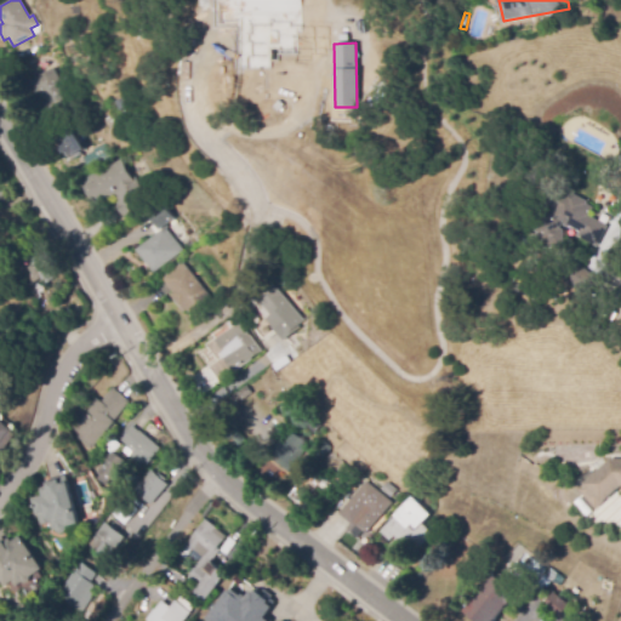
[(35,55),(33,49),(41,44),(44,49),(35,55)]
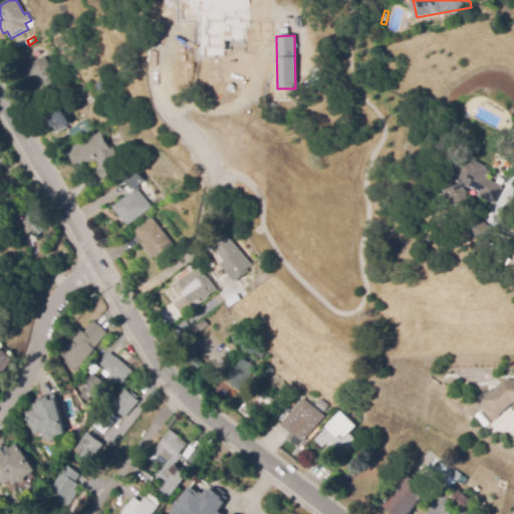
[(42,93),(33,76),(30,77),(25,67),(44,57),(58,84),(42,93)]
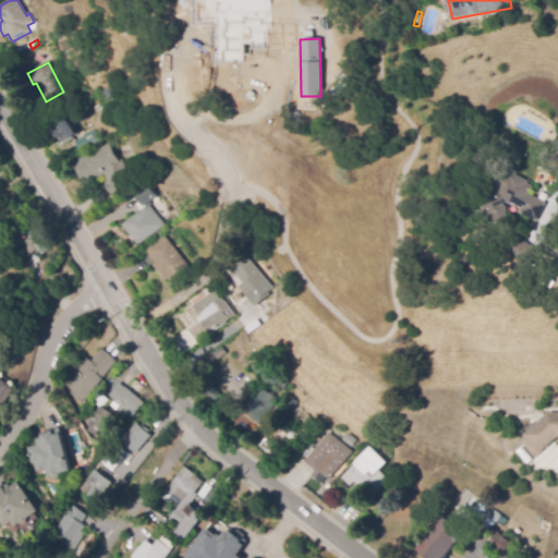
[(69,143),(65,140),(61,142),(55,132),(59,129),(55,121),(64,116),(76,135),(73,137),(74,140),(69,143)]
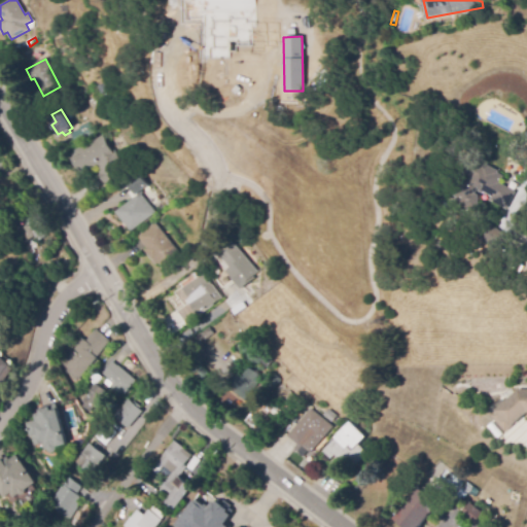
[(76,145),(70,134),(78,129),(77,128),(88,121),(95,133),(76,145)]
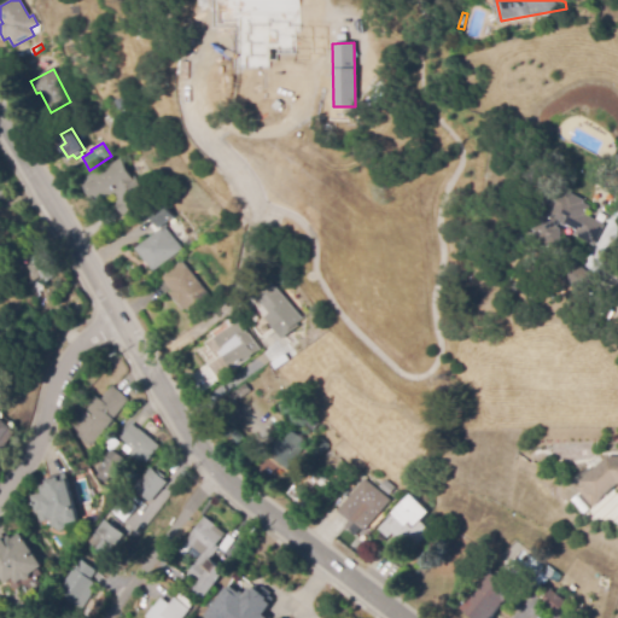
[(115,194),(97,205),(83,181),(121,159),(132,179),(135,176),(144,192),(136,197),(143,208),(126,217),(116,203),(118,202),(115,194)]
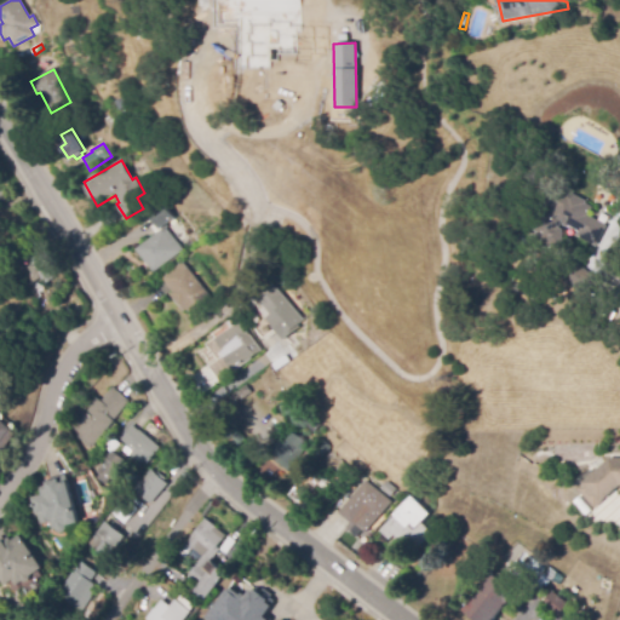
[(541,248),(541,235),(533,231),(543,212),(550,216),(554,208),(547,205),(555,189),(567,195),(569,193),(587,201),(586,205),(593,208),(589,217),(607,227),(597,247),(577,236),(579,231),(568,227),(567,228),(561,224),(560,228),(563,230),(563,247),(541,248)]
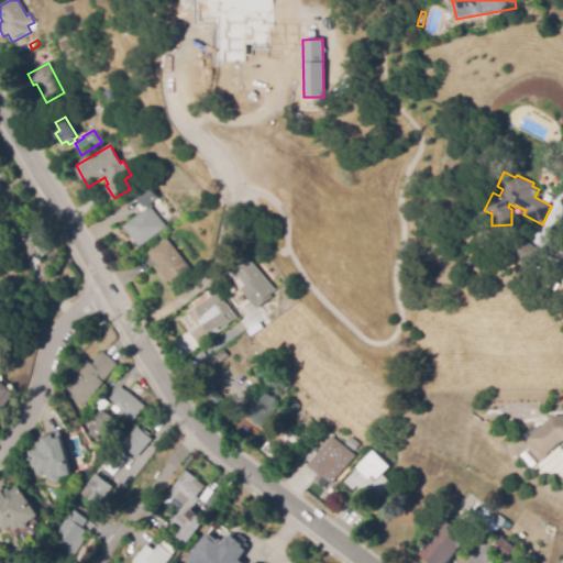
[(140,247),(123,227),(146,209),(138,198),(151,188),(159,199),(150,207),(159,218),(168,211),(175,219),(140,247)]
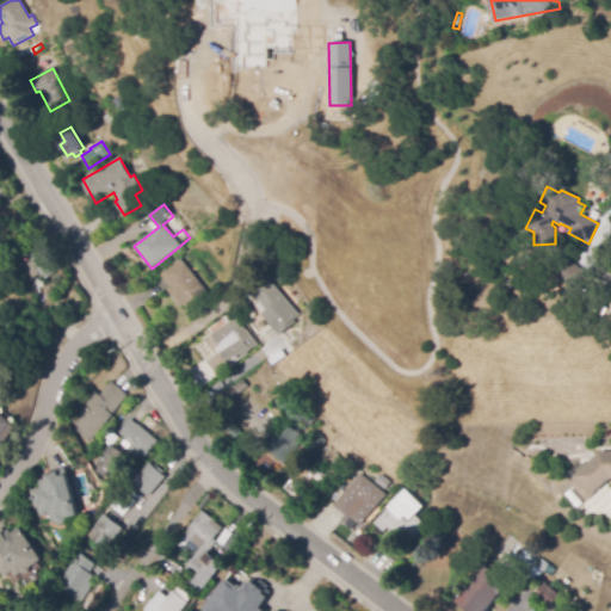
[(25,284),(12,265),(37,247),(41,252),(44,250),(54,263),(25,284)]
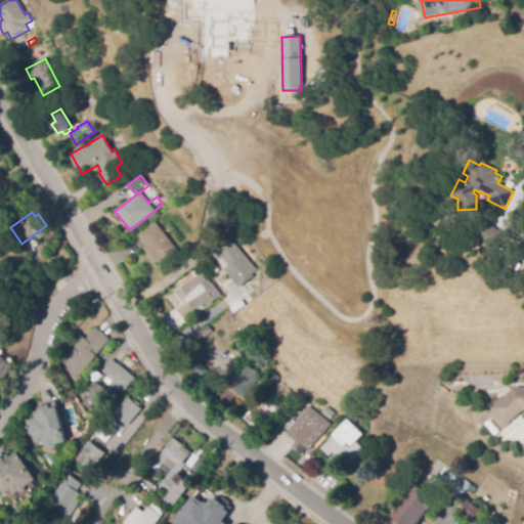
[(164,268),(159,261),(156,264),(144,250),(146,248),(137,235),(155,221),(180,255),(164,268)]
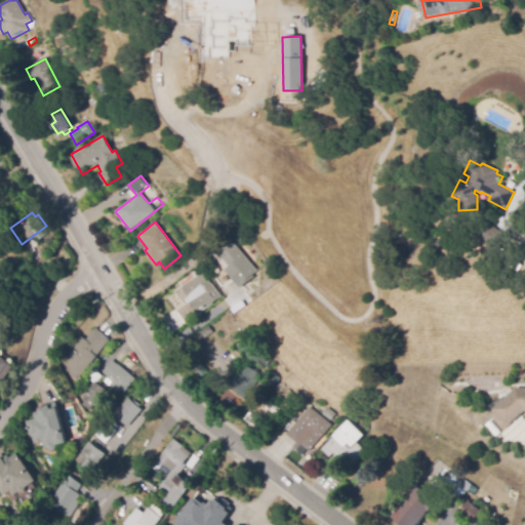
[(492,247),(479,237),(487,227),(500,238),(492,247)]
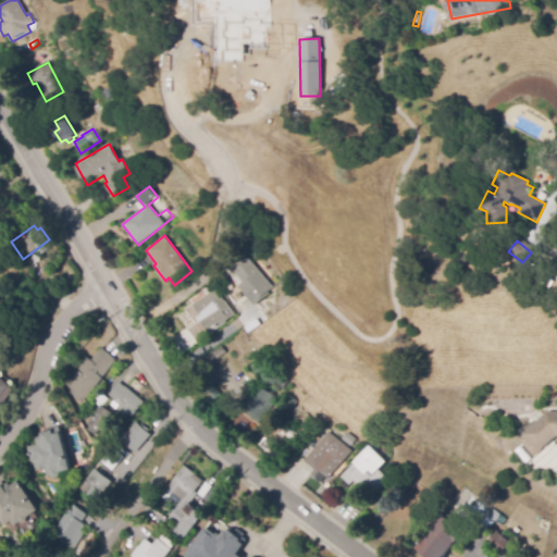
[(250,300),(239,287),(244,283),(230,267),(244,254),(271,284),(269,286),(271,289),(264,295),(261,292),(250,300)]
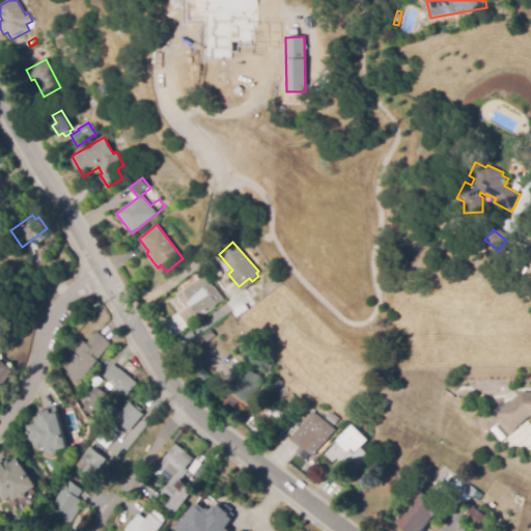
[(39,270),(29,256),(37,250),(48,263),(39,270)]
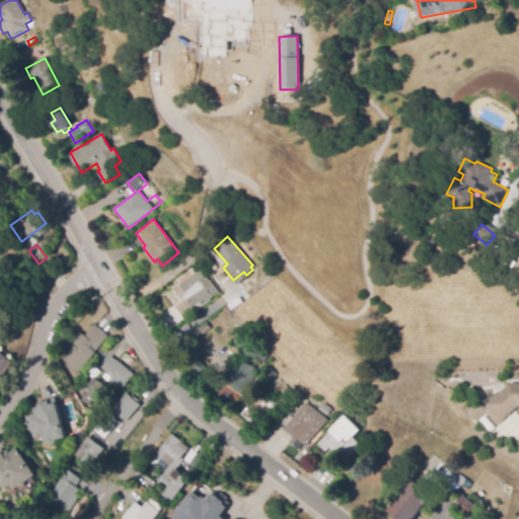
[(207,302),(196,311),(184,296),(188,294),(180,284),(200,270),(207,279),(218,293),(207,302)]
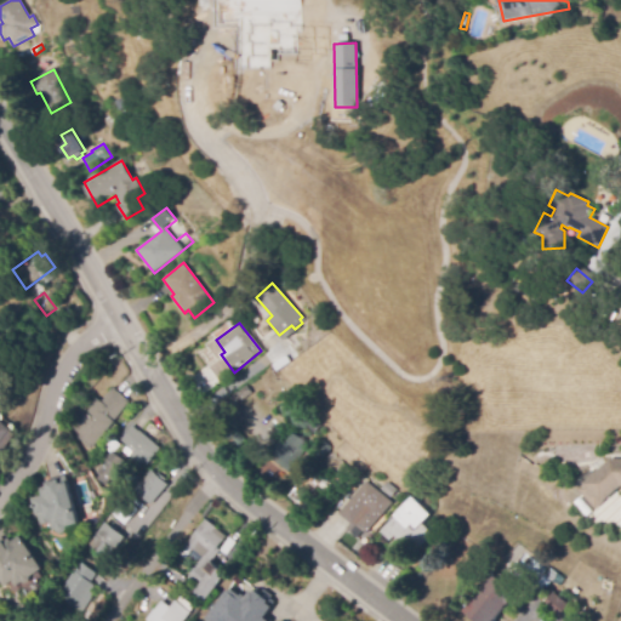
[(249,394),(237,403),(232,397),(248,386),(249,387),(252,392),(249,394)]
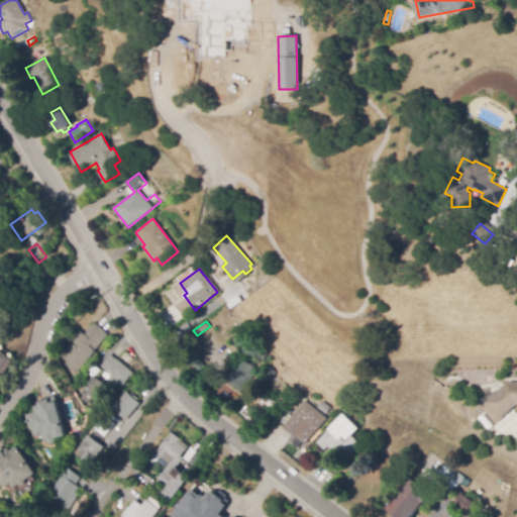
[(76,375),(64,365),(67,363),(61,357),(72,344),(71,343),(81,332),(84,335),(94,323),(108,334),(94,351),(95,351),(76,375)]
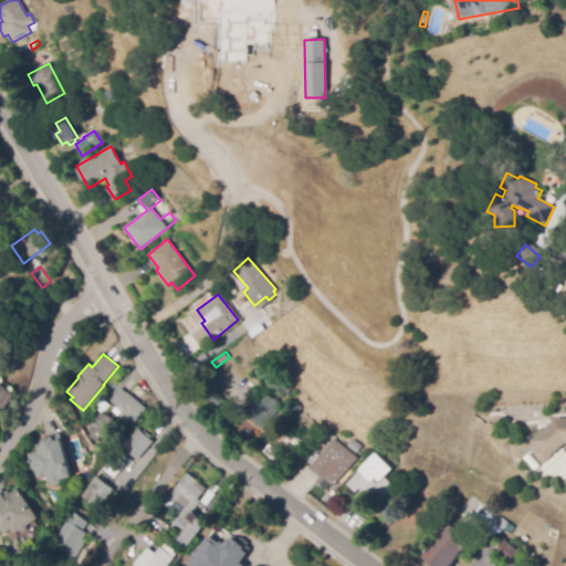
[(296,381),(285,394),(274,384),(285,371),(296,381)]
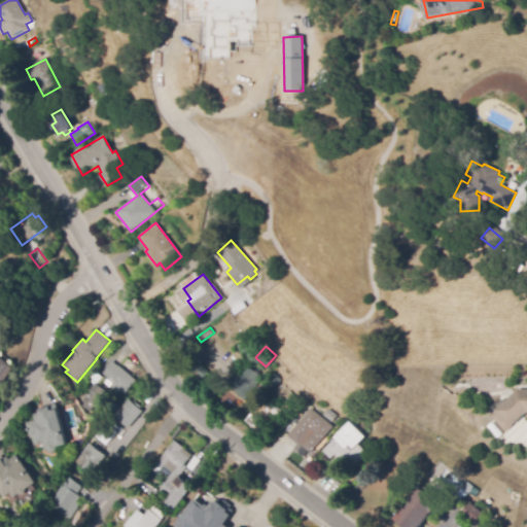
[(0,385),(0,358),(13,369),(0,385)]
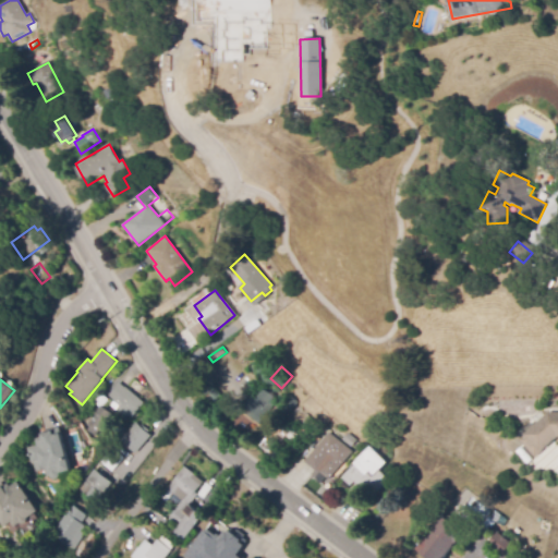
[(205,412),(192,390),(209,380),(221,402),(205,412)]
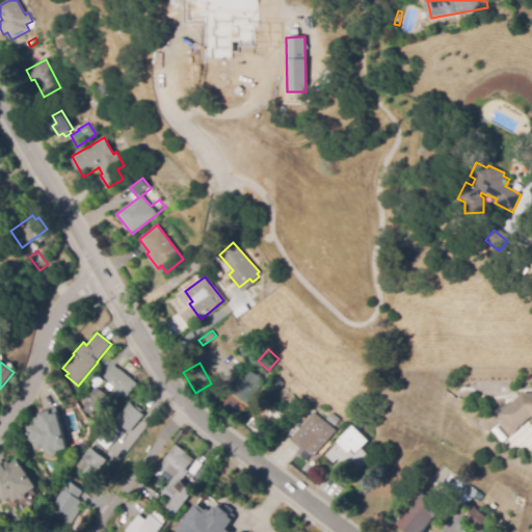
[(125,401),(110,390),(112,388),(107,383),(108,382),(103,377),(113,365),(118,370),(120,369),(138,384),(125,401)]
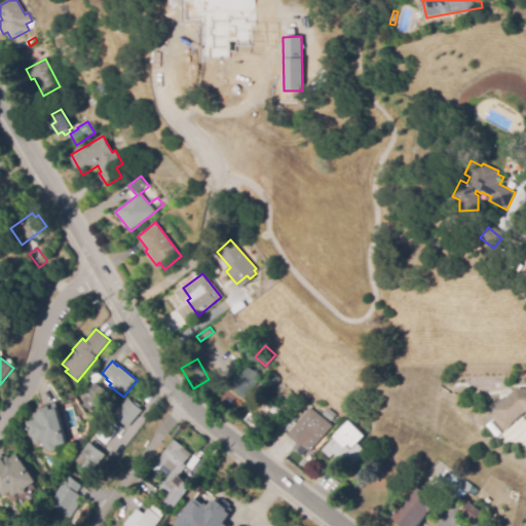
[(249,393),(233,379),(248,364),(253,370),(255,368),(260,373),(259,374),(261,375),(258,378),(261,381),(249,393)]
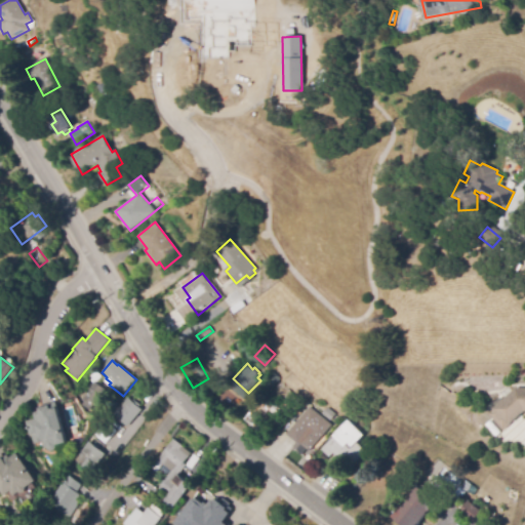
[(269,388),(263,378),(273,371),(279,380),(269,388)]
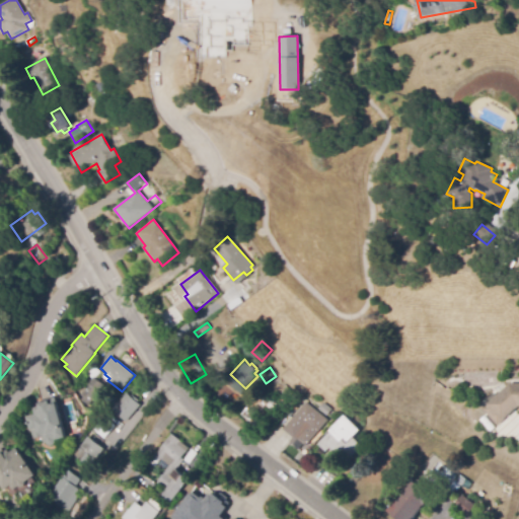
[(92,378),(89,375),(96,368),(99,371),(92,378)]
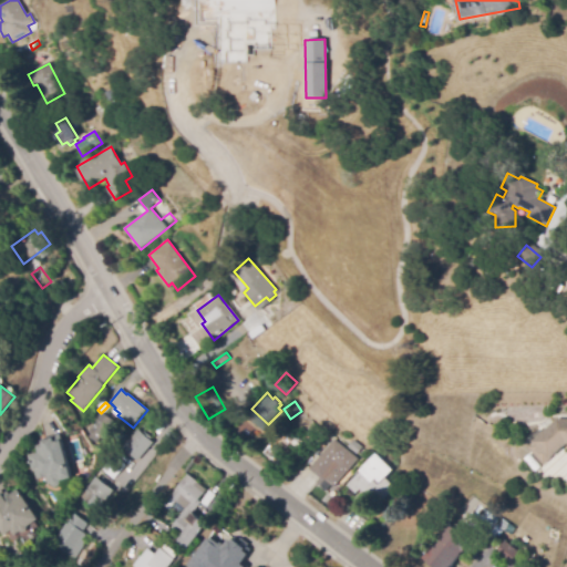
[(98,443),(90,436),(98,426),(94,424),(103,412),(114,421),(98,443)]
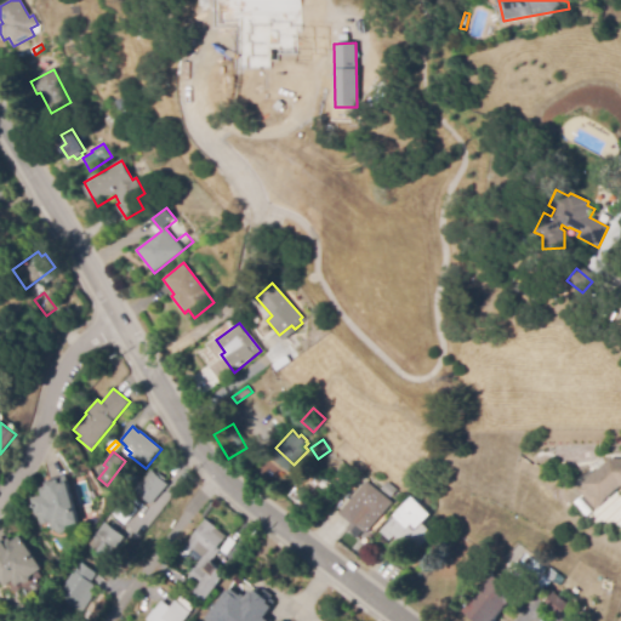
[(334,476),(322,463),(334,453),(345,465),(334,476)]
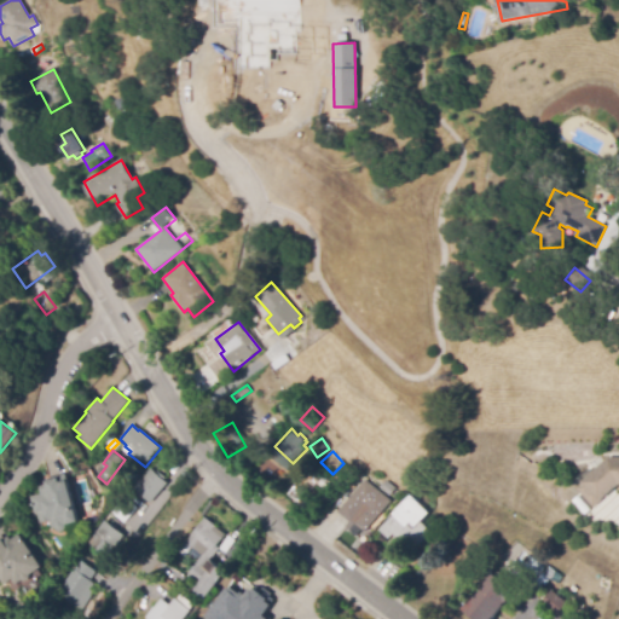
[(618,490),(605,505),(584,485),(609,458),(618,458),(618,490)]
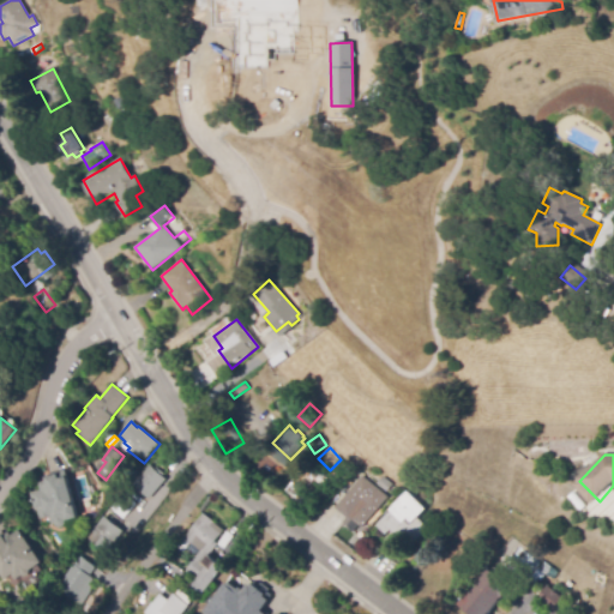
[(149,499),(132,483),(149,464),(155,470),(158,467),(166,474),(162,476),(167,480),(149,499)]
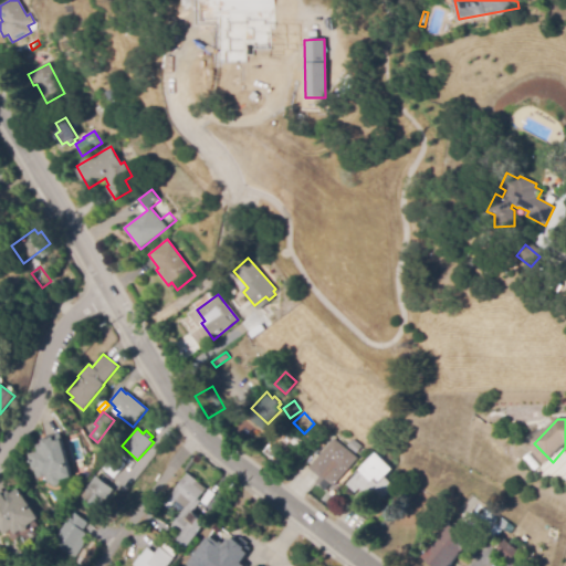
[(62,436),(72,473),(60,477),(61,480),(58,481),(56,486),(52,486),(49,484),(45,485),(43,478),(35,481),(27,453),(37,450),(34,443),(41,441),(40,438),(59,431),(61,436),(62,436)]
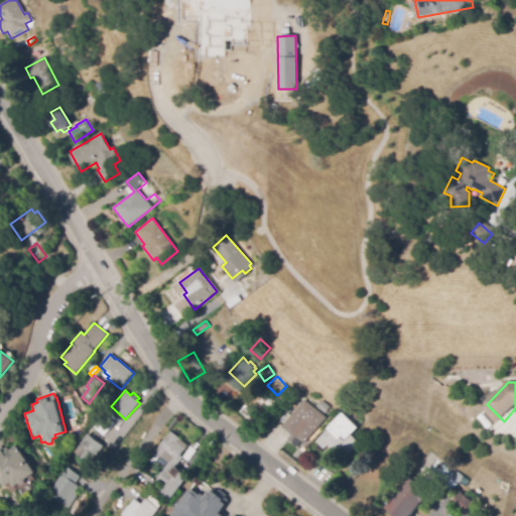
[(297,446),(288,439),(291,435),(282,427),(303,400),(325,417),(304,443),(301,441),(297,446)]
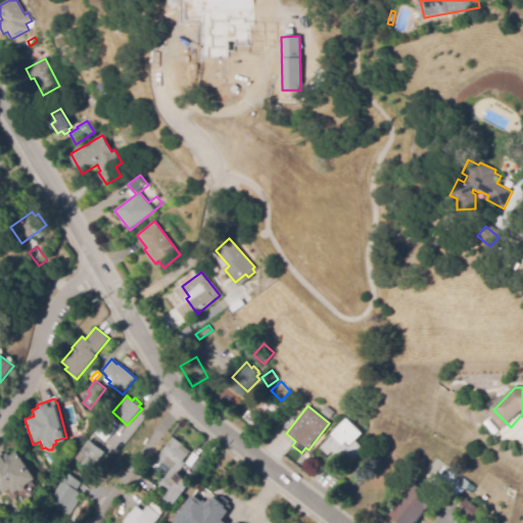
[(329,420),(321,412),(327,407),(334,414),(329,420)]
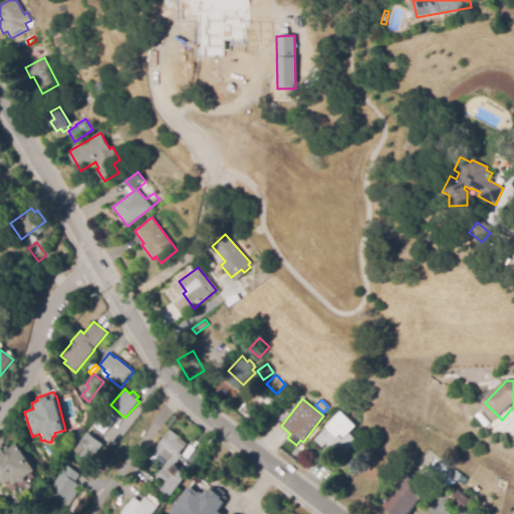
[(339,463),(333,457),(336,453),(326,444),(322,448),(315,442),(340,412),(357,426),(349,436),(357,443),(339,463)]
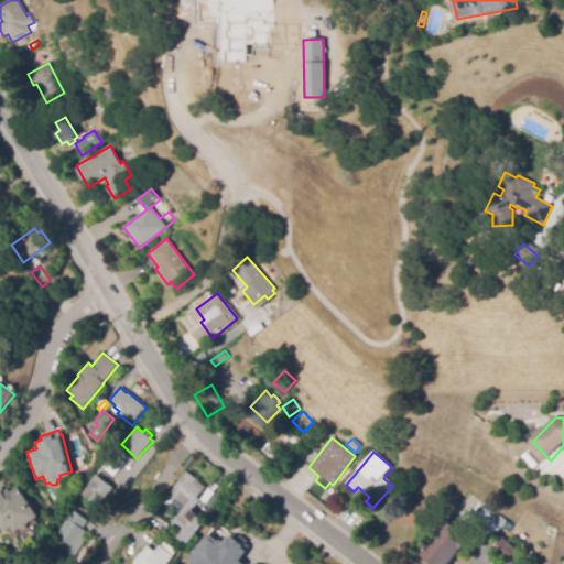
[(114,477),(104,469),(116,455),(125,463),(114,477)]
